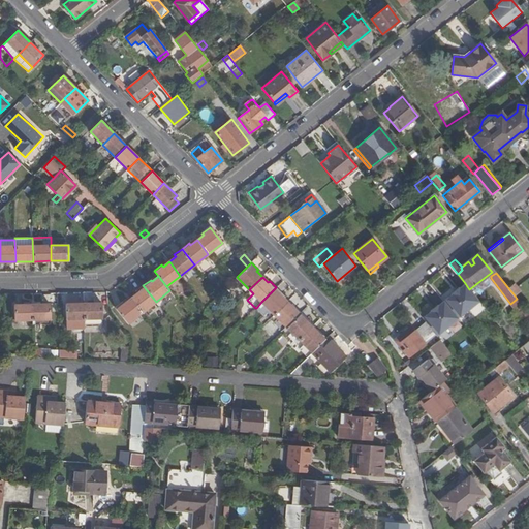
[(460,316),(479,301),(469,289),(465,283),(459,289),(458,287),(452,292),(453,293),(446,300),(460,316)]
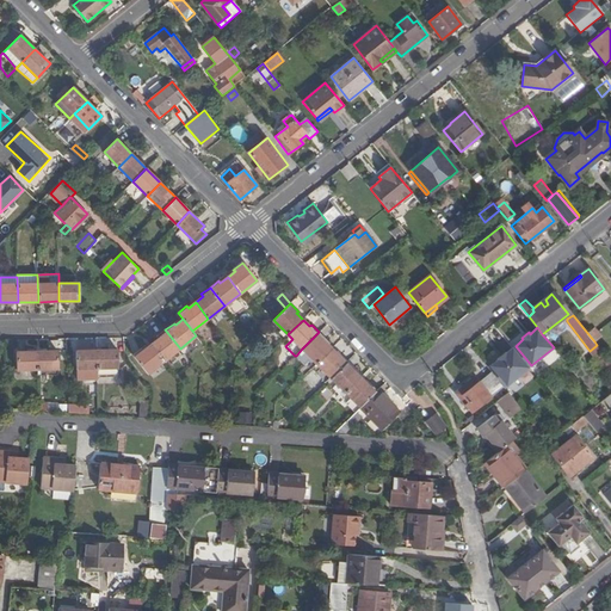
[(158,339),(150,344),(164,360),(180,349),(165,329),(156,337),(158,339)]
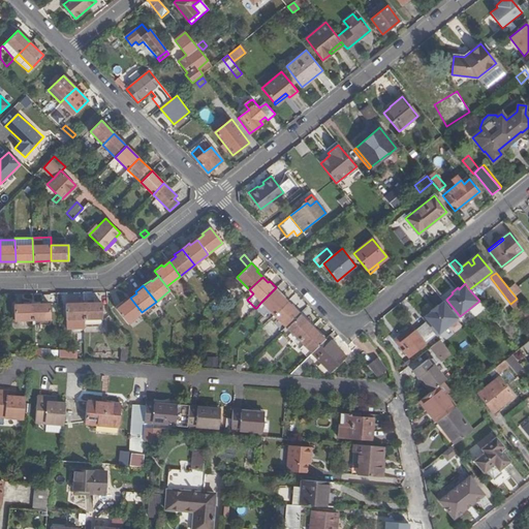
[(520,291),(515,285),(509,289),(515,296),(520,291)]
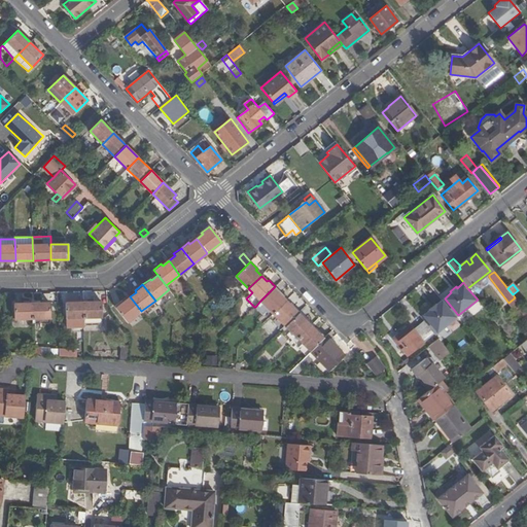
[(282,293),(275,286),(260,301),(269,309),(273,313),(286,301),(280,294),(282,293)]
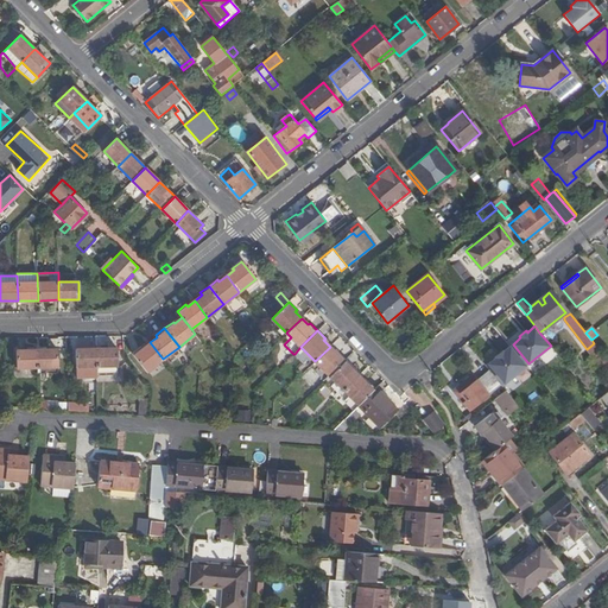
[(141,347),(132,354),(147,372),(163,359),(150,342),(143,348),(141,347)]
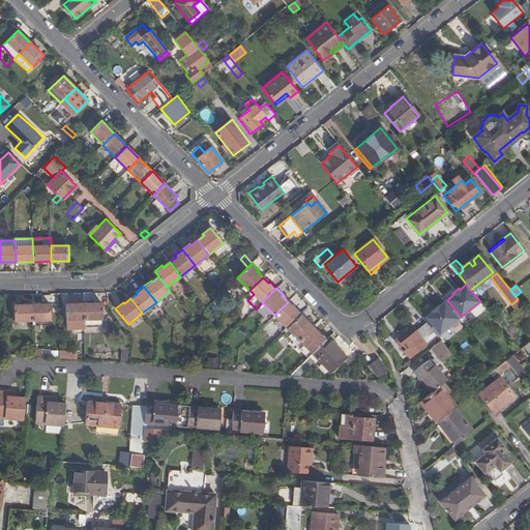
[(529,314),(518,299),(511,304),(523,318),(529,314)]
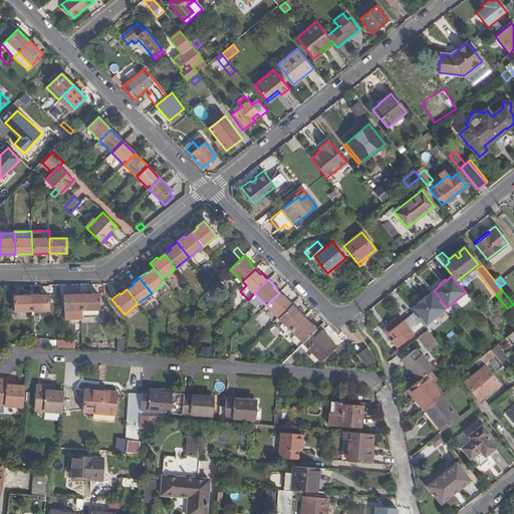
[(447,307),(434,291),(432,292),(445,309),(447,307)]
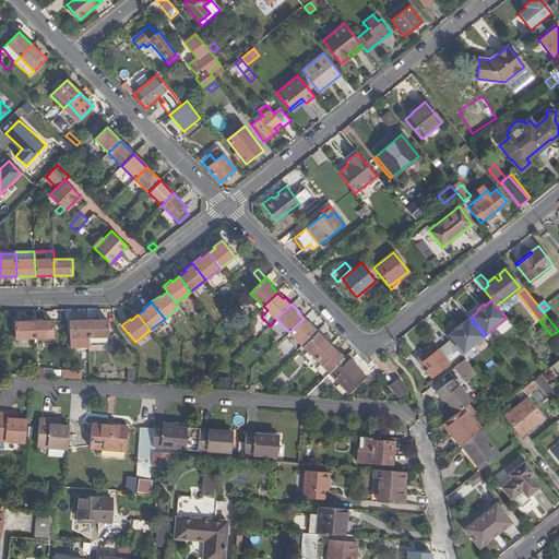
[(484,336),(470,318),(463,323),(462,322),(455,328),(456,329),(449,334),(464,353),(484,336)]
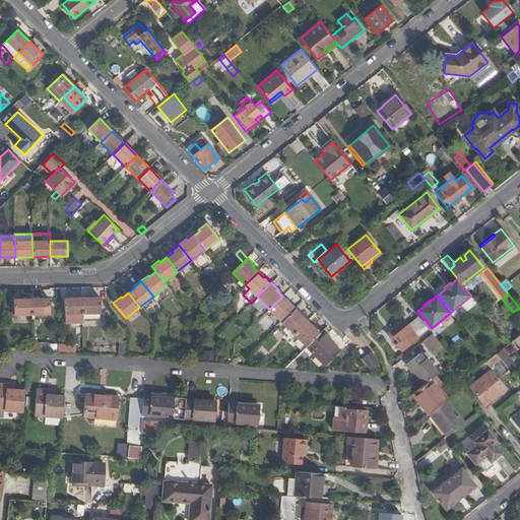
[(265,305),(257,297),(252,303),(260,311),(265,305)]
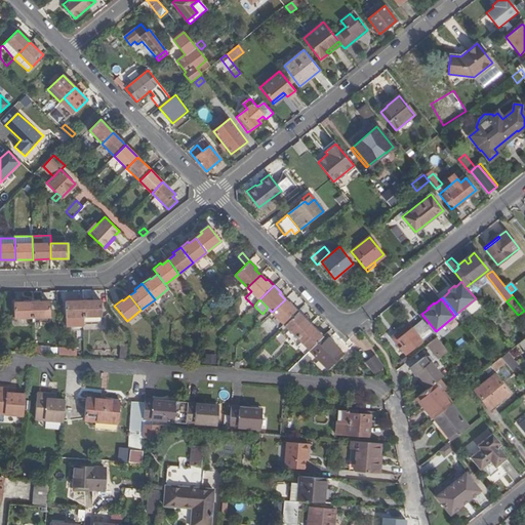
[(284,324),(298,311),(292,304),(290,305),(285,299),(272,312),(276,316),(272,320),(280,328),(284,324)]
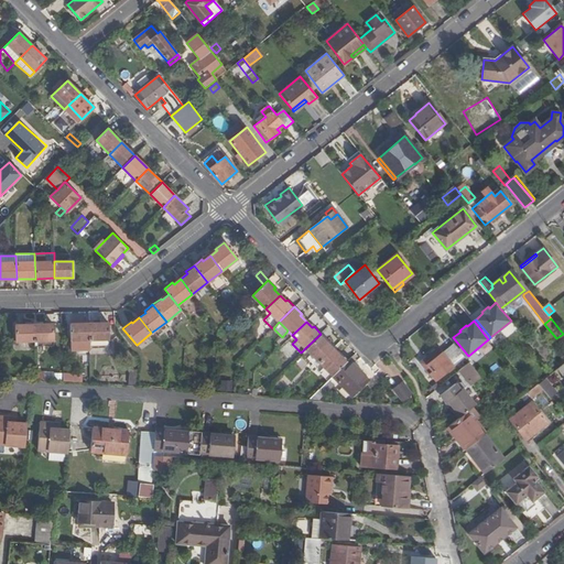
[(90,348),(89,323),(71,324),(71,340),(72,350),(90,349),(90,348)]
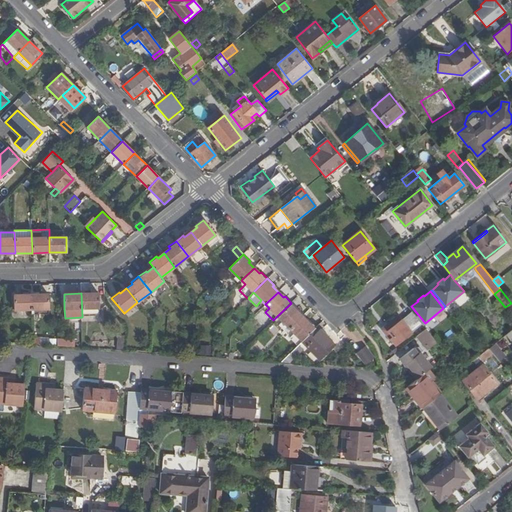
[(98,293),(81,293),(82,316),(99,316),(98,293)]
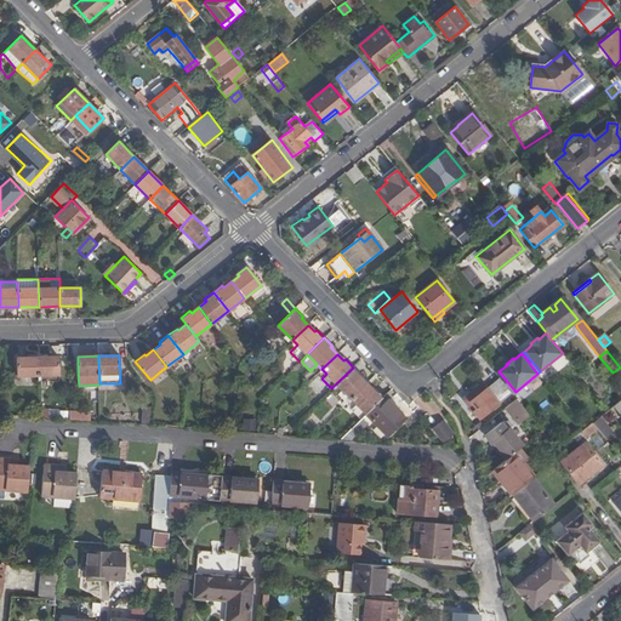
[(38,376),(38,357),(17,358),(17,376),(38,376)]
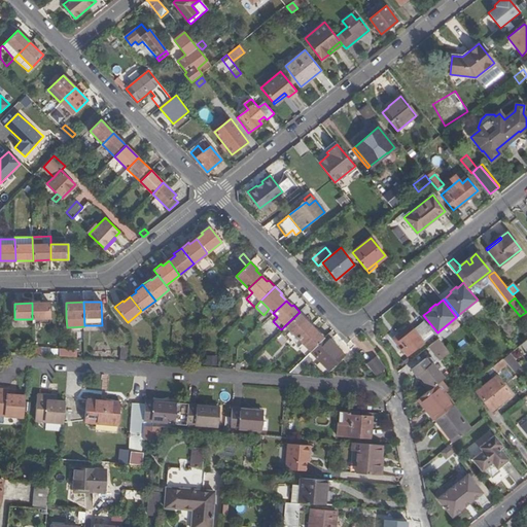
[(49,303),(32,303),(32,319),(50,318),(49,303)]
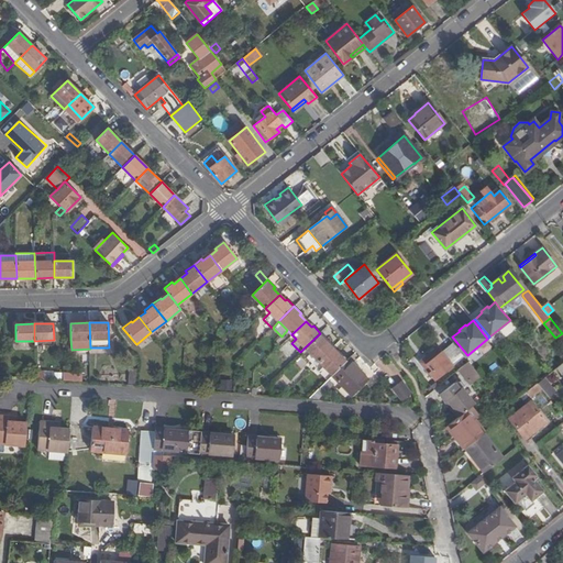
[(328,340),(320,333),(305,348),(310,353),(319,362),(332,348),(327,342),(328,340)]
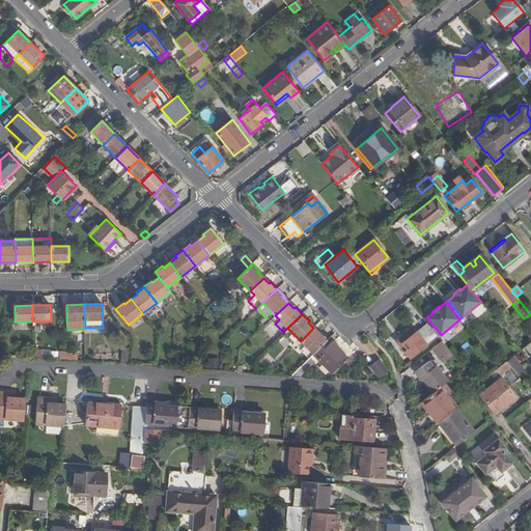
[(441,335),(426,317),(424,319),(436,333),(439,336),(441,335)]
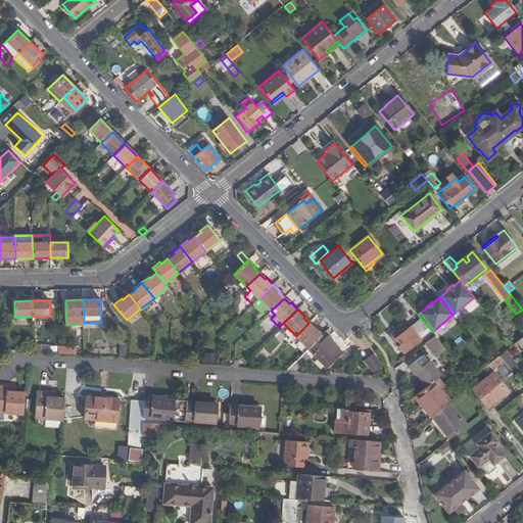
[(421,339),(407,322),(389,336),(403,353),(421,339)]
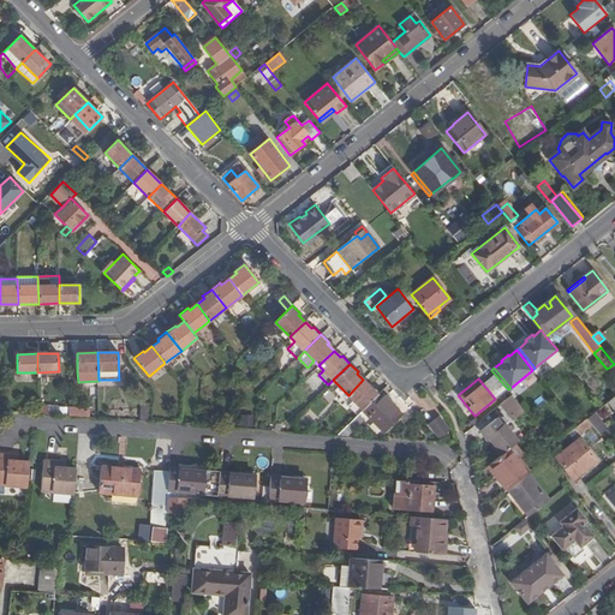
[(363,410),(380,393),(371,384),(370,387),(363,380),(348,395),(353,400),(348,406),(358,415),(363,410)]
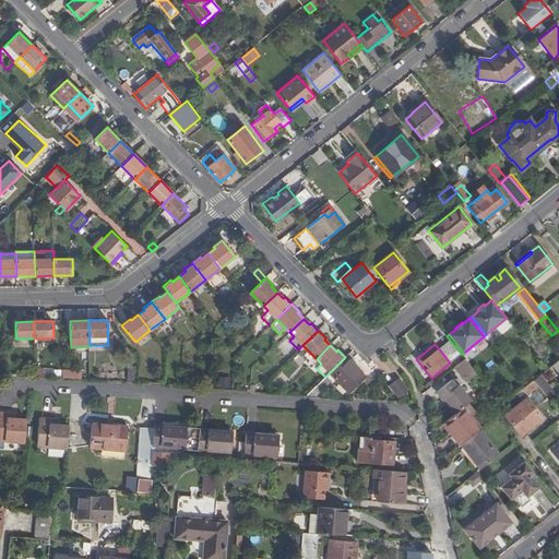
[(317,359),(308,351),(305,355),(312,363),(317,359)]
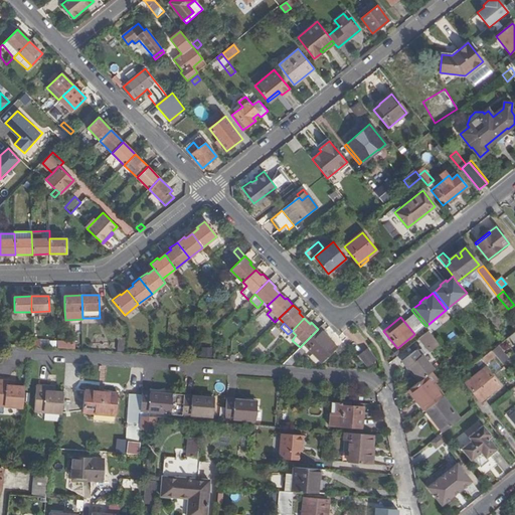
[(422,323),(415,329),(420,336),(428,330),(425,326),(422,323)]
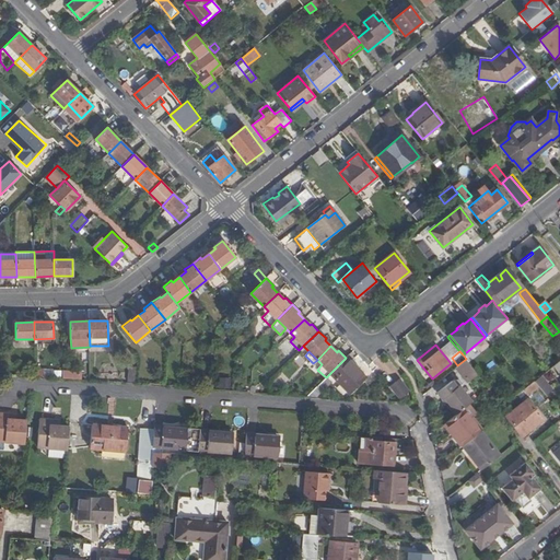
[(365,377),(346,358),(330,373),(350,393),(365,377)]
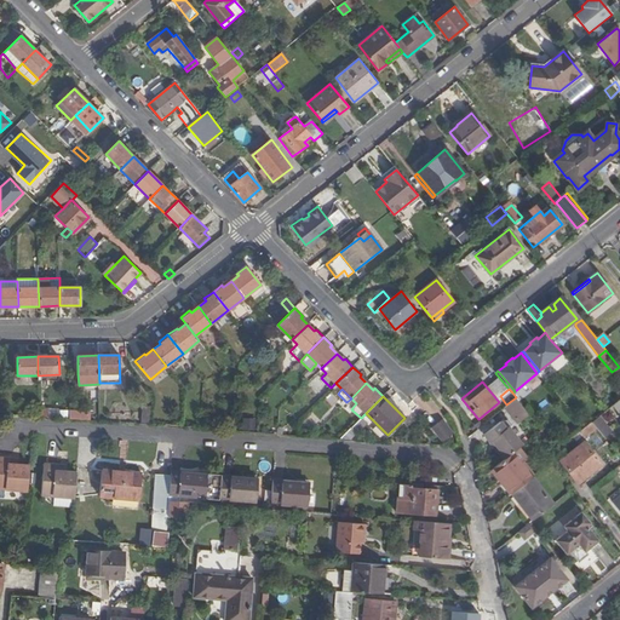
[(515,419),(526,411),(516,399),(505,407),(515,419)]
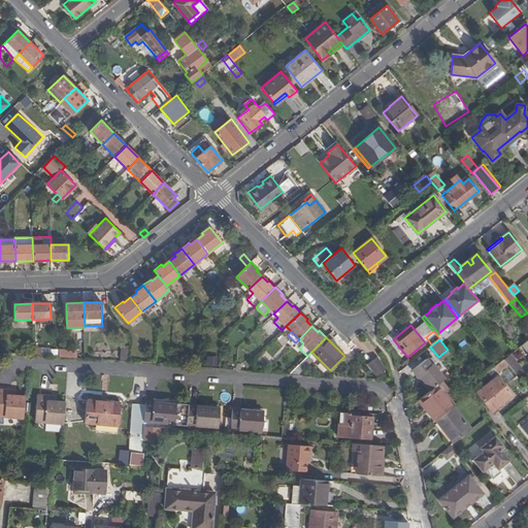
[(441,361),(451,354),(448,350),(438,357),(441,361)]
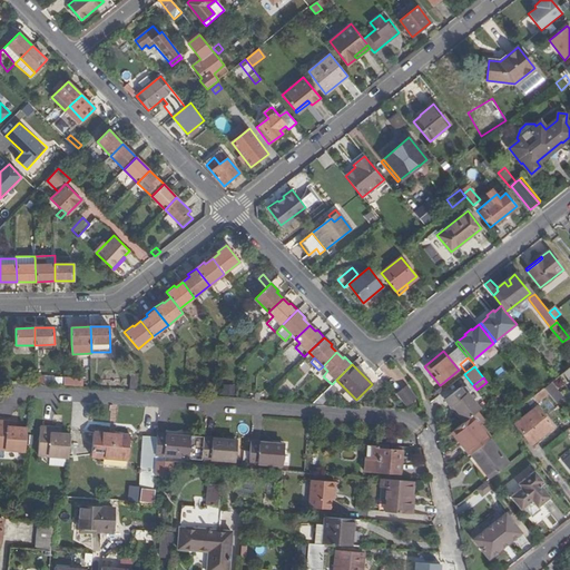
[(562,396),(551,382),(544,389),(549,394),(556,402),(562,396)]
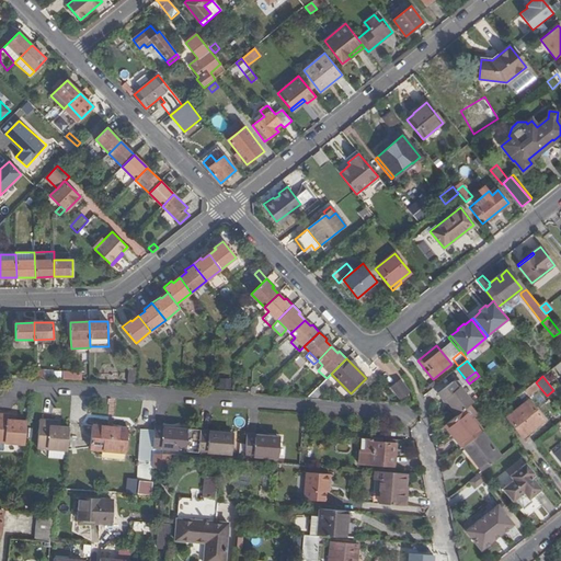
[(330,382),(327,378),(317,387),(321,391),(330,382)]
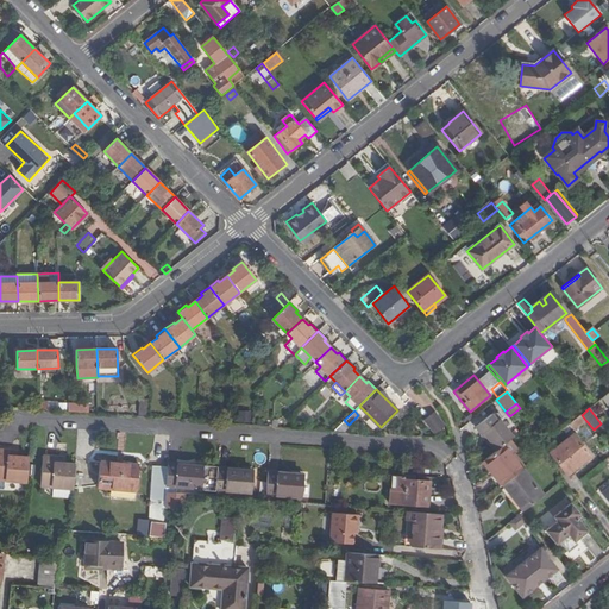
[(434,413),(425,420),(435,433),(445,426),(434,413)]
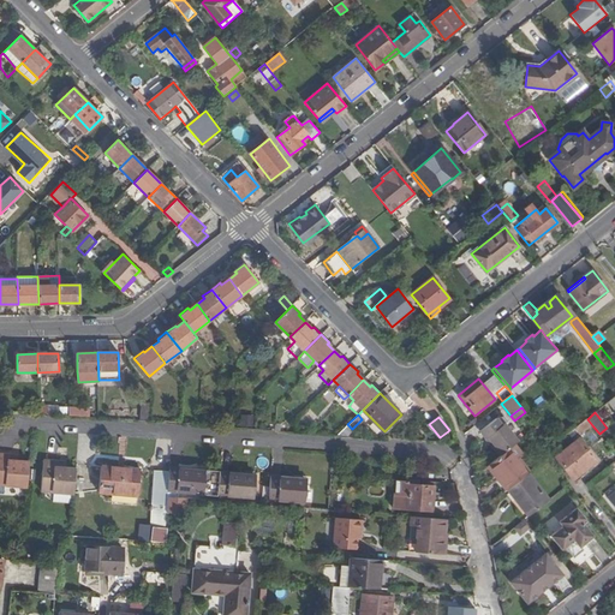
[(519,441),(505,424),(508,422),(503,417),(497,419),(496,418),(481,431),(487,439),(488,437),(502,454),(515,445),(519,441)]
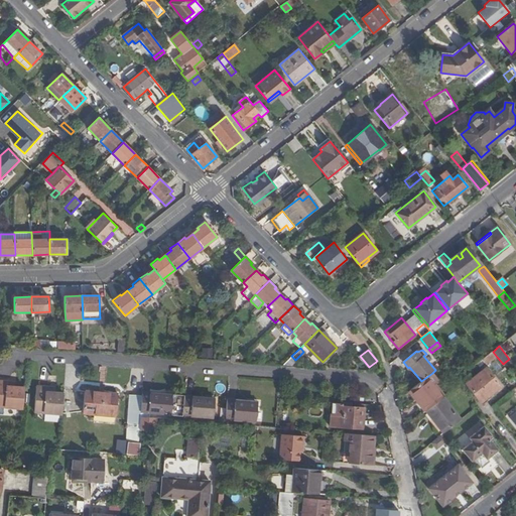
[(486,365),(497,357),(493,352),(482,360),(485,363),(486,365)]
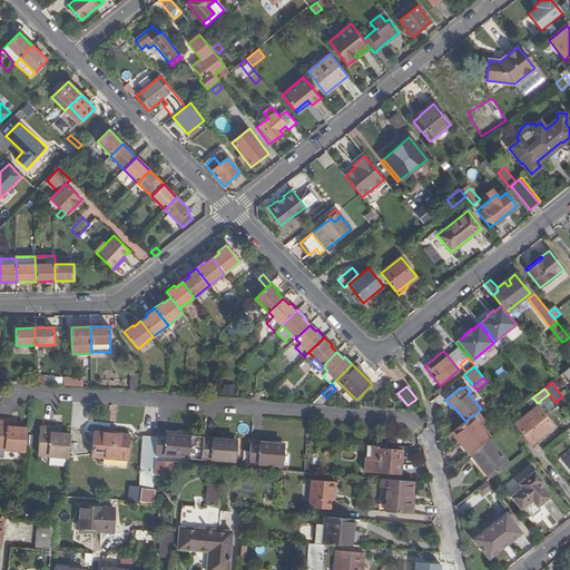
[(326,397),(322,393),(313,402),(322,403),(326,397)]
